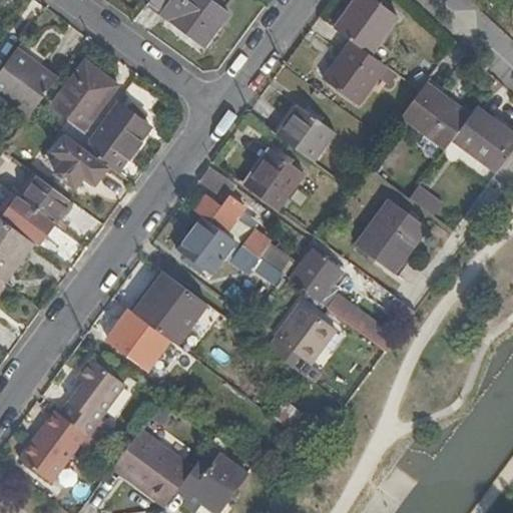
[(150,0),(147,4),(203,46),(227,13),(209,0),(150,0)]
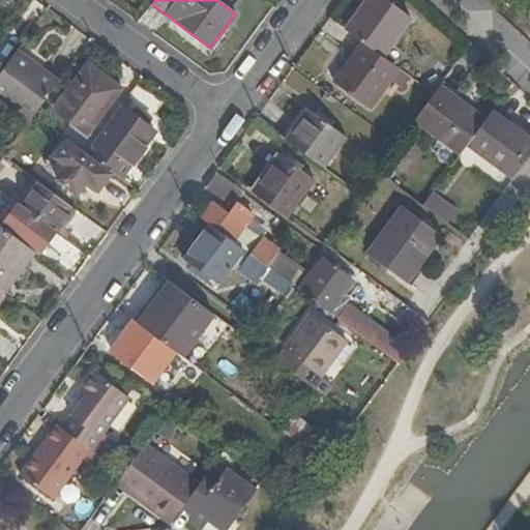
[(389,0),(366,0),(346,29),(363,41),(382,55),(411,16),(389,0)]
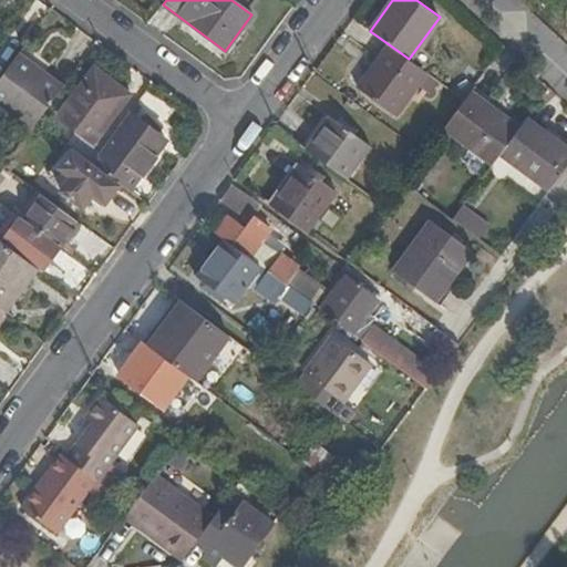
[(409,59),(389,44),(358,88),(397,116),(420,85),(429,73),(409,59)]
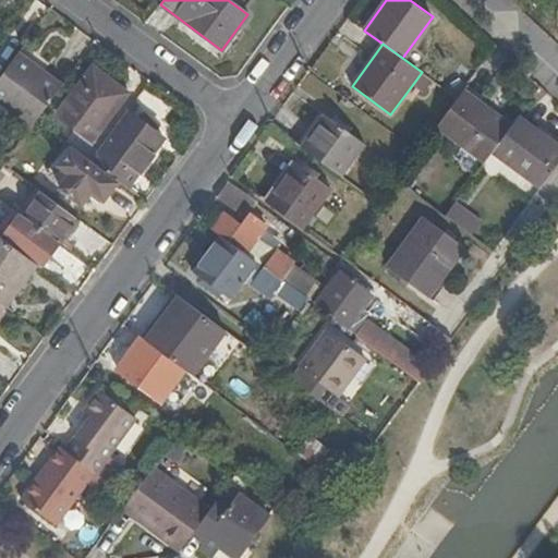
[(63,85),(20,52),(0,79),(0,101),(33,125),(36,121),(63,85)]
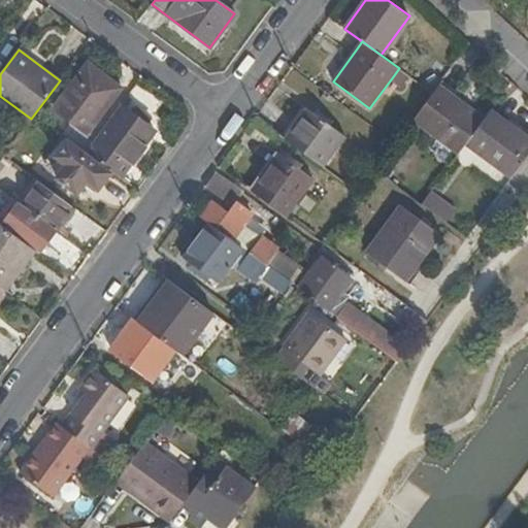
[(88,65),(56,109),(87,133),(120,89),(88,65)]
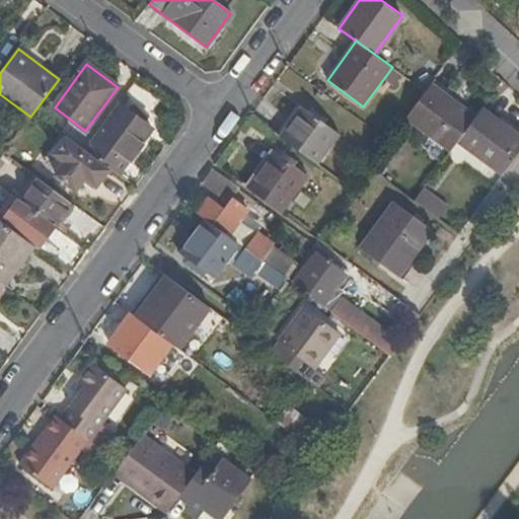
[(392,67),(384,78),(395,86),(402,76),(392,67)]
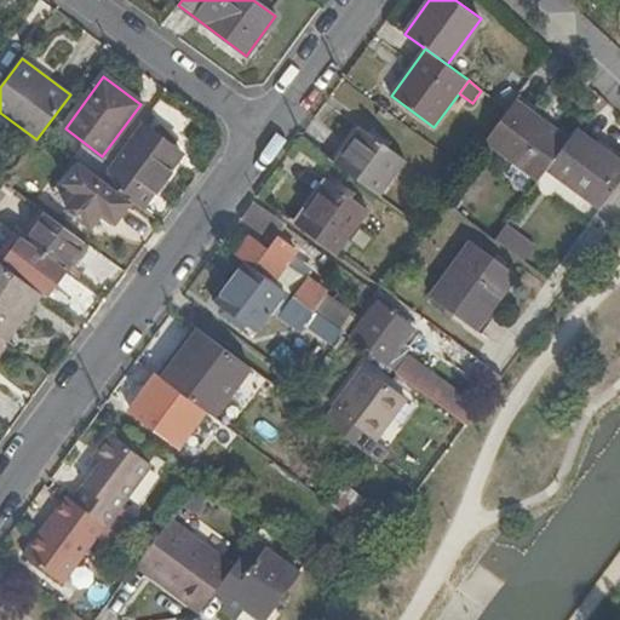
[(509,110),(487,141),(539,179),(547,168),(568,139),(515,102),(509,110)]
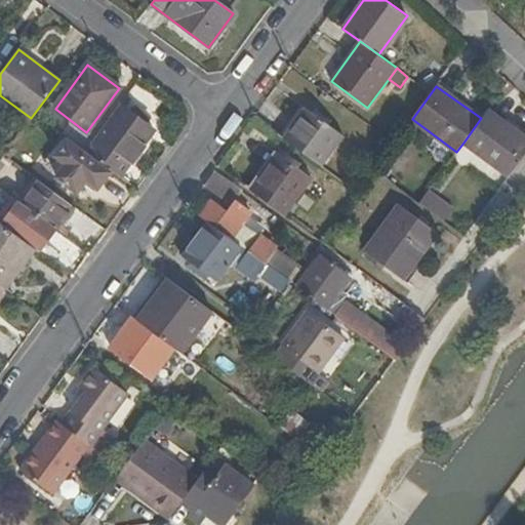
[(85,151),(120,176),(153,130),(119,105),(85,151)]
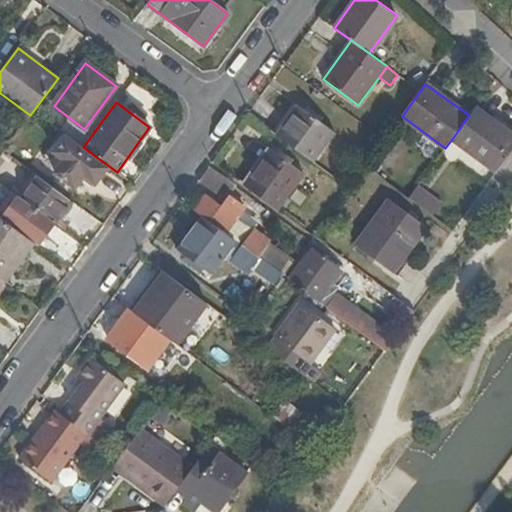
[(299,105),(277,135),(314,162),(336,132),(299,105)]
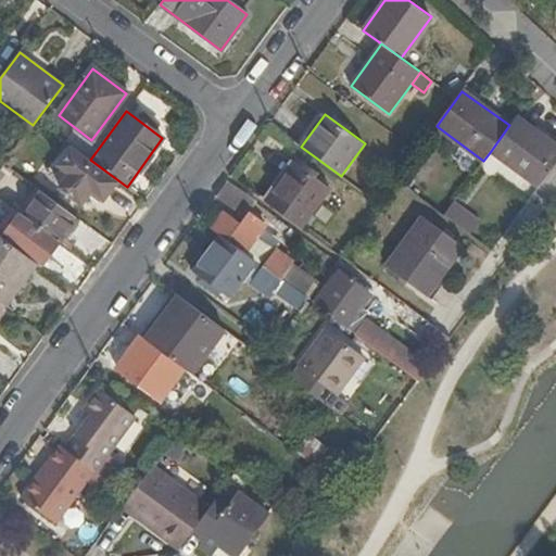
[(555,146),(516,116),(509,125),(491,151),(539,187),(555,163),(555,146)]
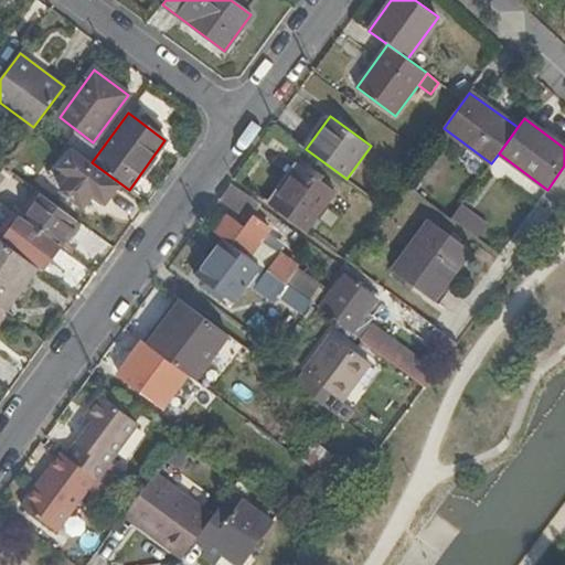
[(106,202),(118,185),(72,151),(61,167),(72,176),(61,191),(82,206),(93,192),(106,202)]
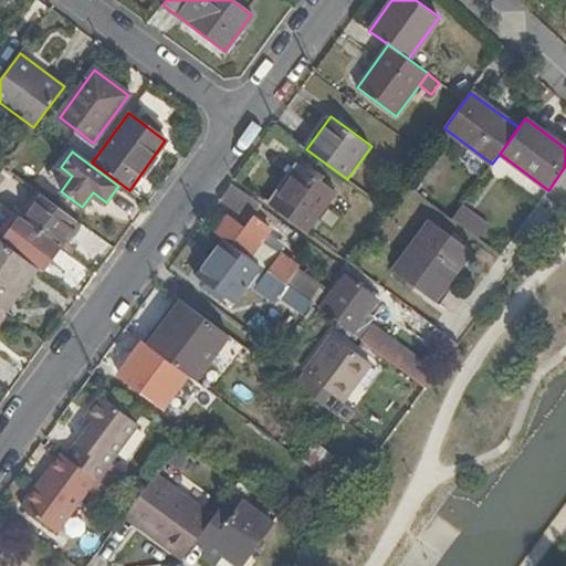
[(271,206),(307,232),(338,191),(301,165),(271,206)]
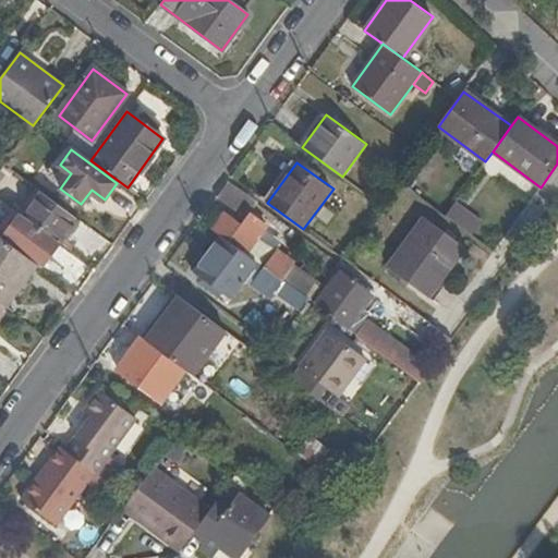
[(257,203),(229,181),(218,195),(247,217),(250,213),(257,203)]
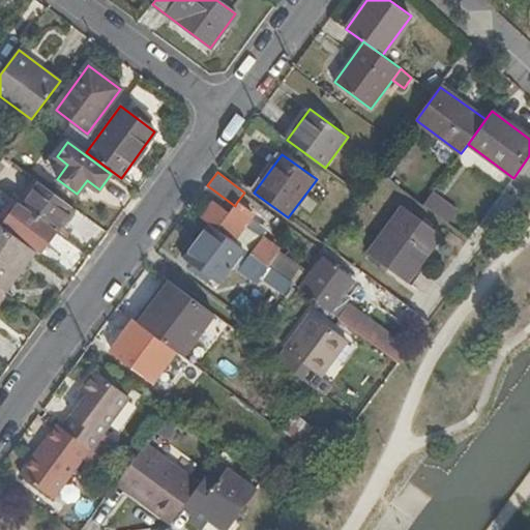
[(39,183),(24,206),(56,230),(72,207),(39,183)]
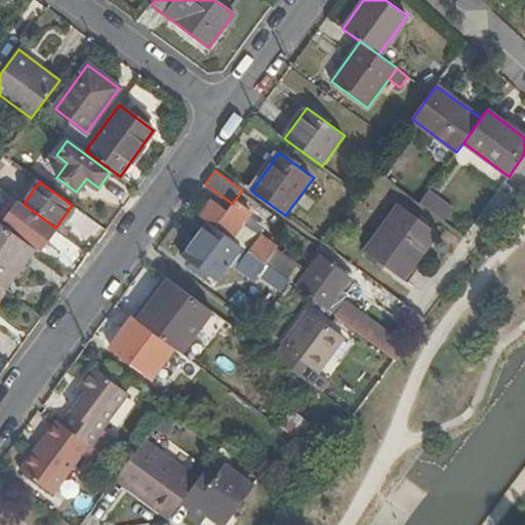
[(429,191),(419,203),(444,221),(453,208),(429,191)]
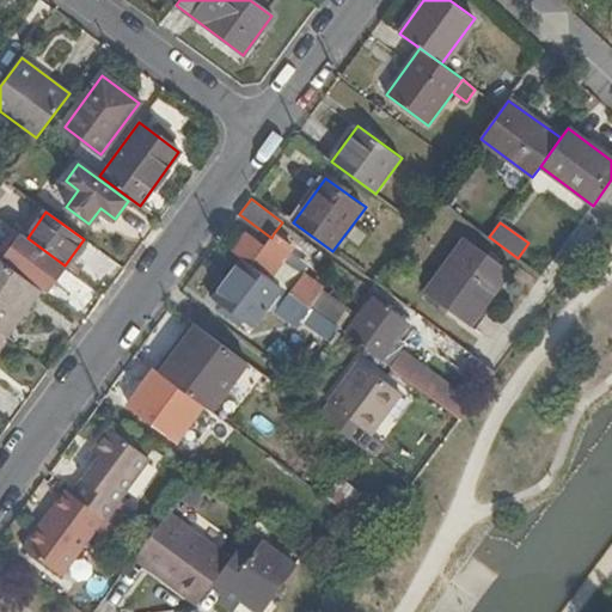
[(293,248),(274,233),(271,238),(264,248),(246,234),(233,252),(243,259),(270,279),(293,248)]
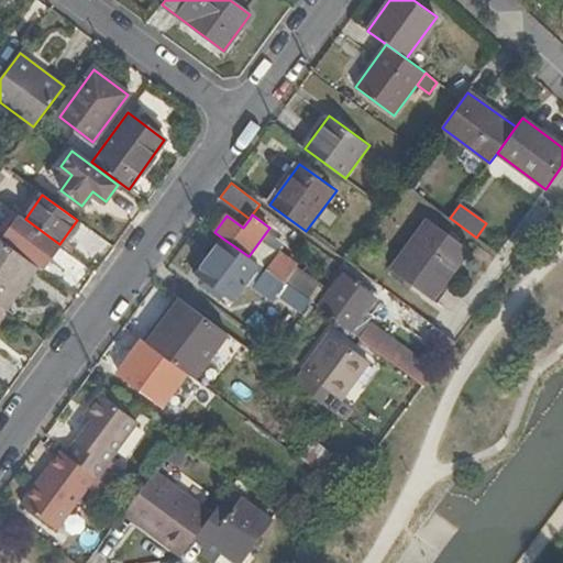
[(3,240),(35,264),(42,268),(59,244),(25,219),(22,216),(3,240)]
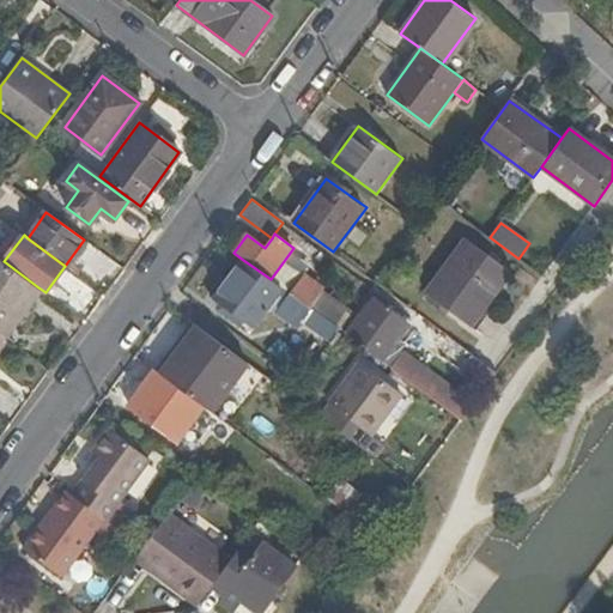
[(511,271),(467,238),(428,295),(472,326),(511,271)]
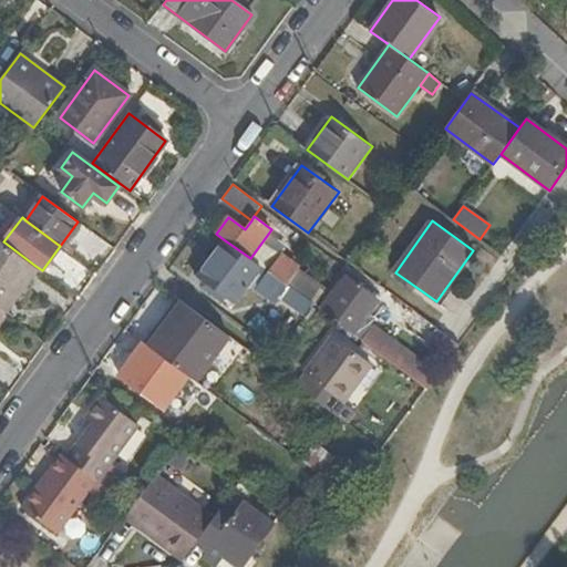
[(0,239),(0,308),(3,311),(35,266),(3,241),(0,239)]
